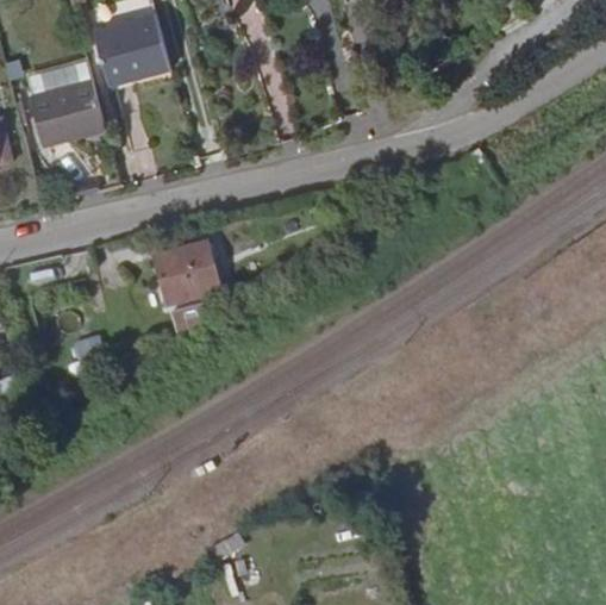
[(173,76),(158,22),(95,37),(110,92),(173,76)]
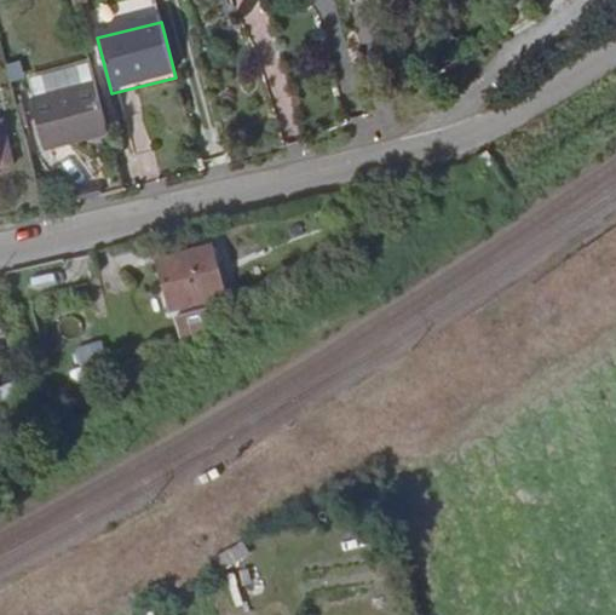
[(105,125),(93,79),(29,96),(41,144),(75,137),(74,132),(105,125)]
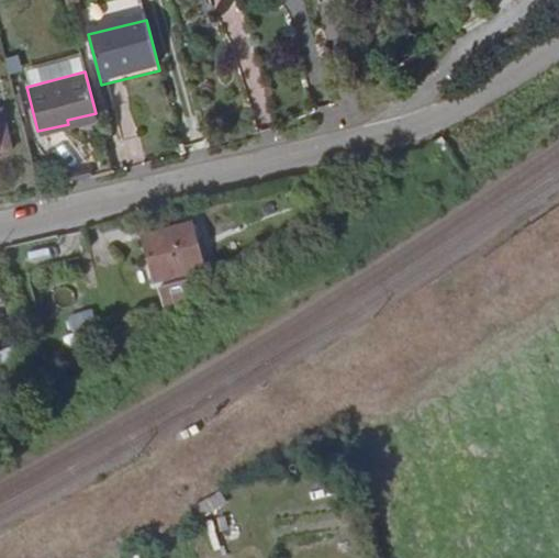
[(200,254),(190,209),(143,221),(154,265),(156,264),(198,254),(200,254)]
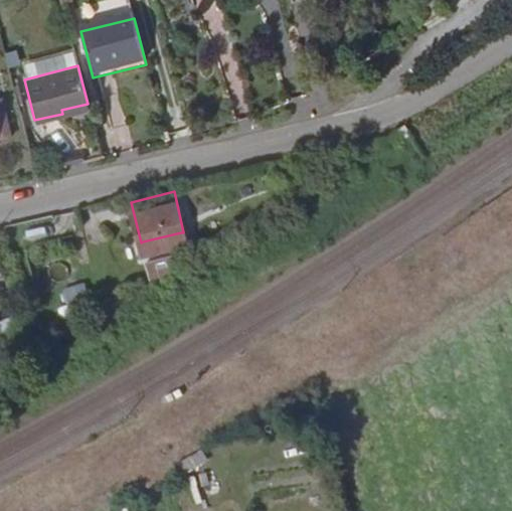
[(185,248),(181,232),(143,241),(147,258),(185,248)]
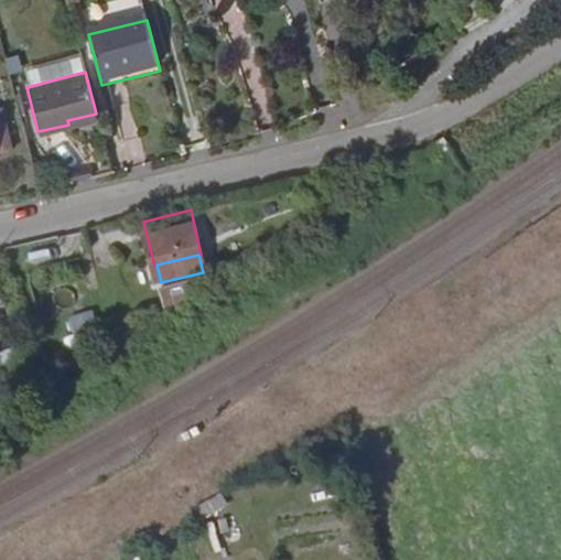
[(0,362),(17,353),(9,341),(0,345),(0,362)]
